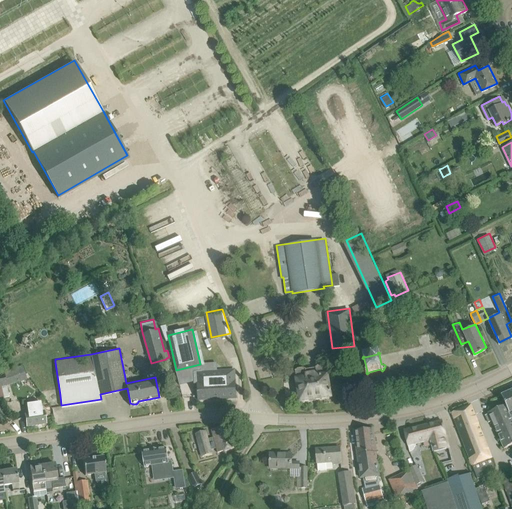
[(20,364),(19,360),(12,363),(13,366),(0,370),(0,396),(9,395),(6,383),(20,378),(23,384),(28,382),(26,376),(21,363),(20,364)]
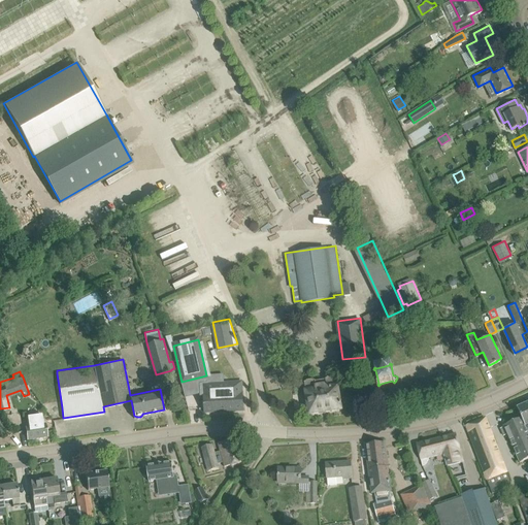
[(304,381),(309,412),(340,407),(340,404),(341,403),(341,399),(339,398),(336,375),(333,374),(327,375),(325,378),(316,379),(312,378),(306,379),(304,381)]
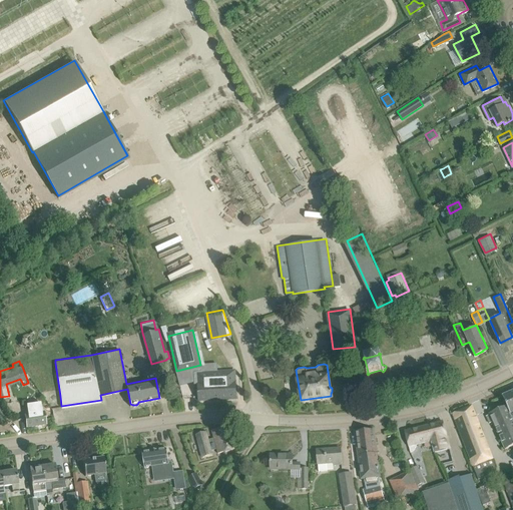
[(201,368),(193,371),(194,380),(194,383),(197,383),(197,387),(198,399),(236,398),(235,381),(234,371),(224,371),(217,371),(202,372),(201,368)]
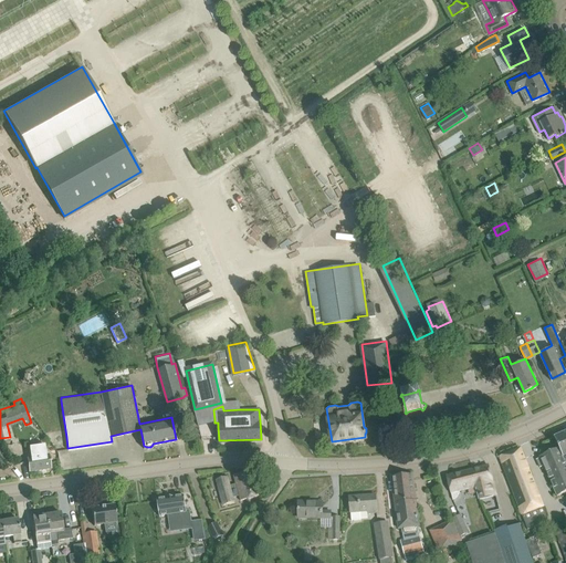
[(565,429),(557,434),(554,435),(558,446),(565,460),(565,429)]
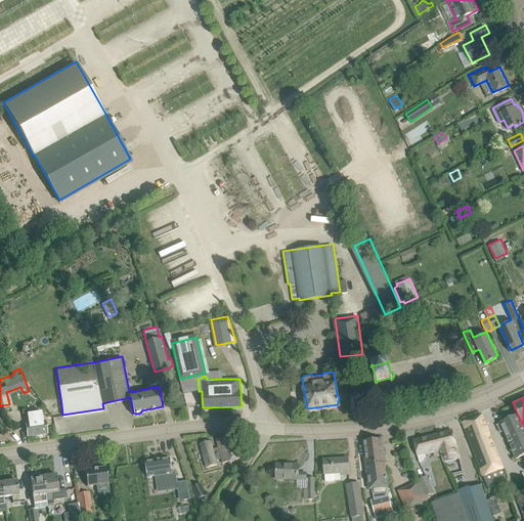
[(501,424),(497,425),(499,430),(504,429),(515,454),(516,457),(523,452),(523,426),(517,413),(499,420),(501,424)]
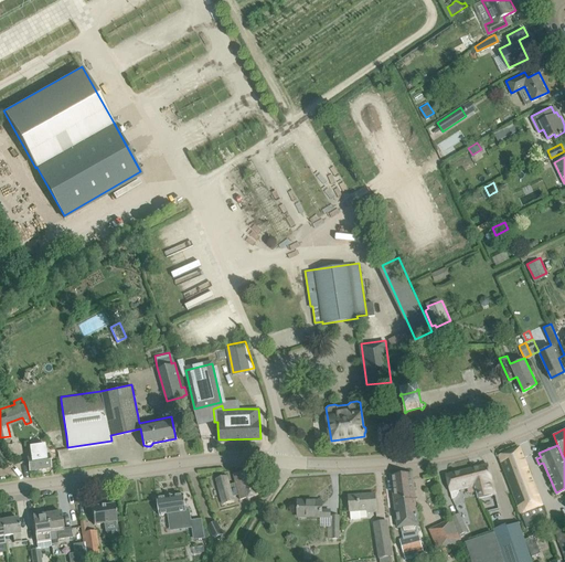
[(547,518),(520,446),(499,454),(528,526),(547,518)]
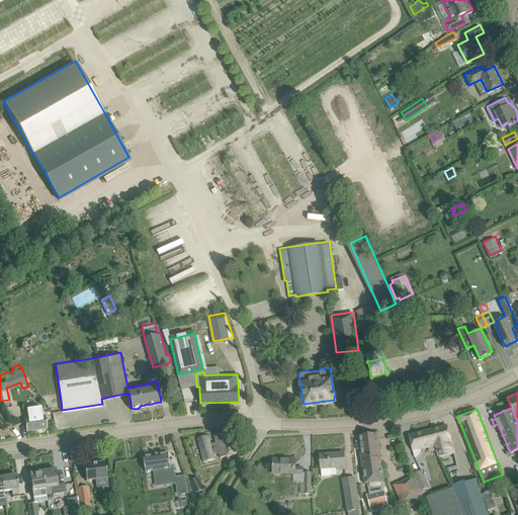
[(24,415),(26,429),(47,426),(45,413),(24,415)]
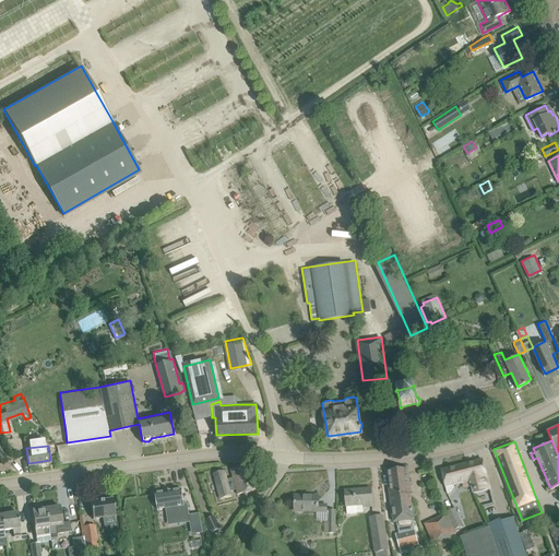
[(478,491),(490,487),(486,474),(483,457),(466,461),(471,477),(470,478),(473,492),(475,491),(480,505),(487,504),(485,496),(482,497),(480,493),(478,491)]
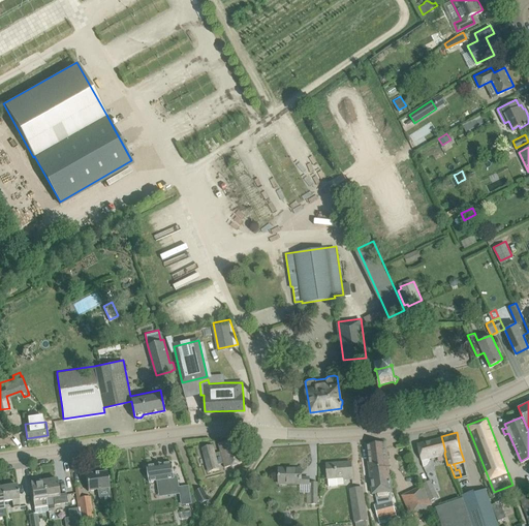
[(429,456),(444,453),(445,452),(441,436),(417,442),(421,458),(422,458),(424,465),(425,465),(427,464),(429,459),(429,456)]
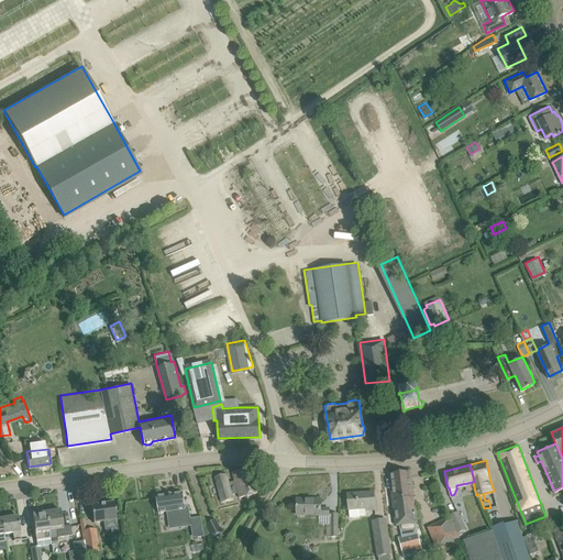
[(216,474),(218,485),(222,501),(233,497),(232,492),(238,491),(239,495),(256,491),(250,465),(232,470),(234,480),(228,481),(225,472),(216,474)]
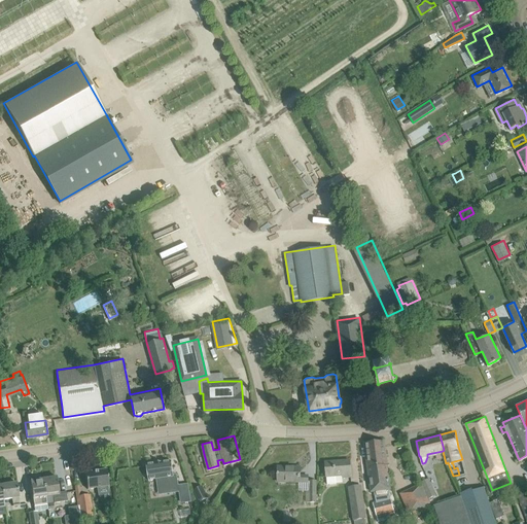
[(384,440),(364,442),(366,452),(371,489),(374,489),(376,499),(373,500),(377,516),(387,514),(394,512),(390,497),(389,487),(390,487),(385,450),(384,440)]
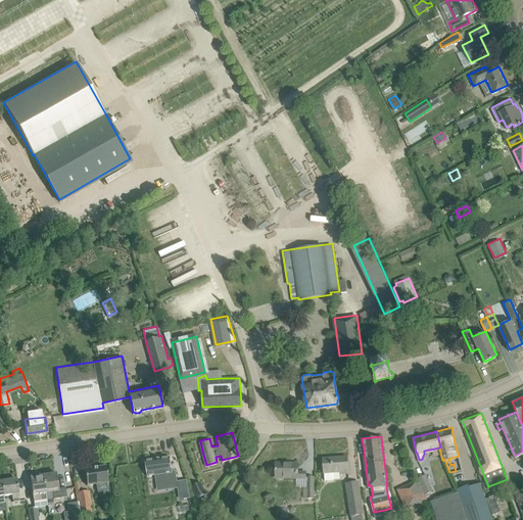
[(170,455),(145,459),(147,474),(155,473),(156,482),(177,479),(175,468),(172,469),(170,455)]
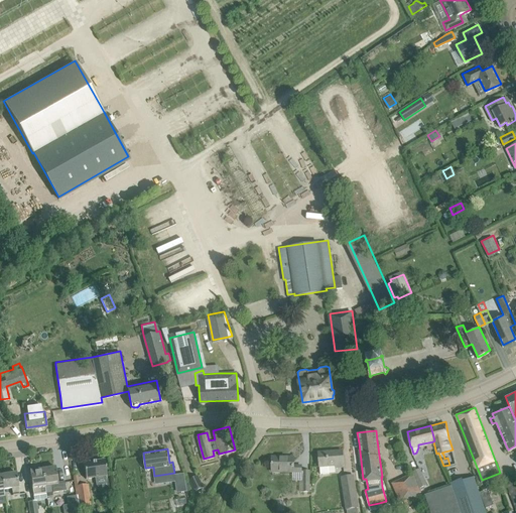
[(319,465),(320,472),(329,471),(329,464),(336,464),(336,465),(344,465),(344,460),(343,450),(318,451),(319,461),(319,465)]
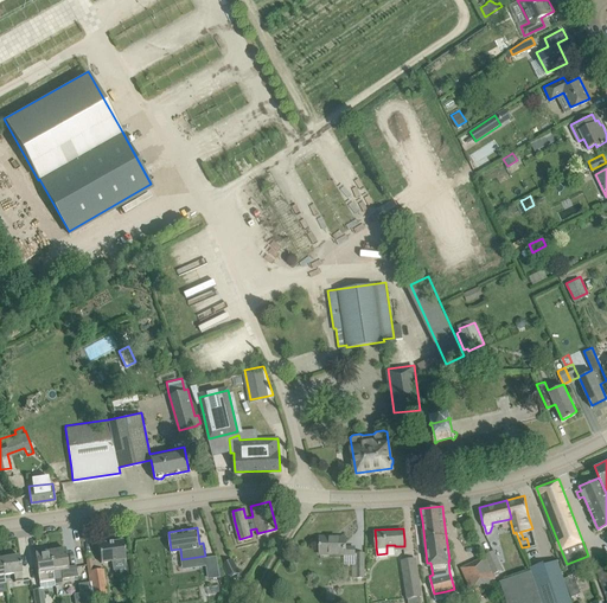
[(319,544),(319,553),(344,553),(355,553),(355,551),(355,550),(355,545),(345,545),(345,536),(320,536),(320,543),(319,543),(319,544)]
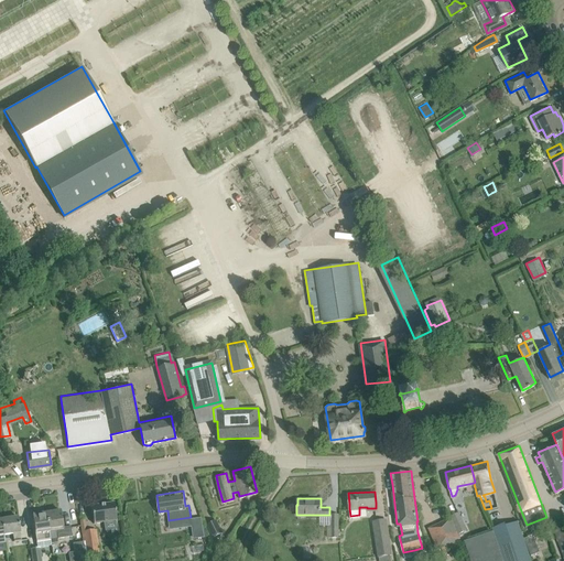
[(114,500),(91,504),(94,521),(104,519),(105,529),(117,527),(116,518),(117,518),(114,500)]
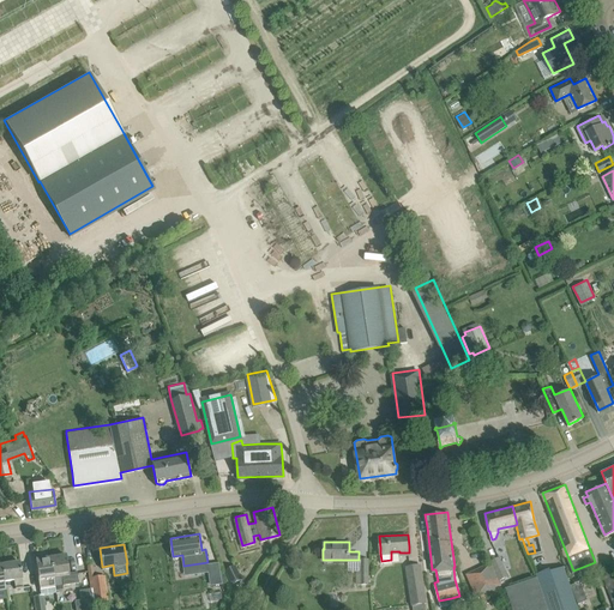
[(40,586),(55,584),(50,555),(44,556),(43,553),(35,554),(40,586)]
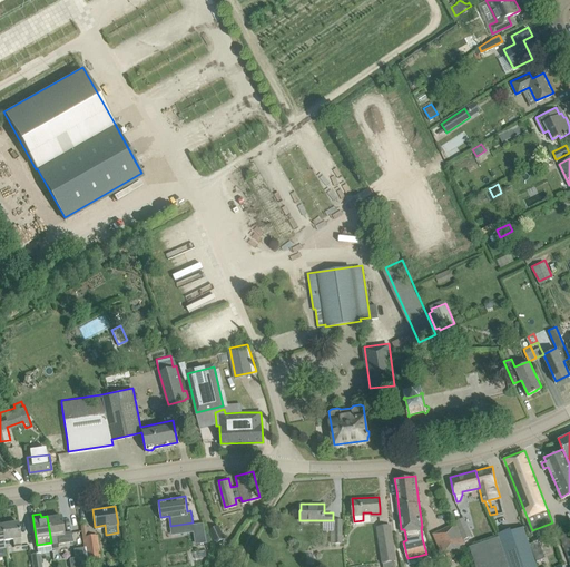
[(61,514),(47,516),(50,535),(57,534),(58,541),(72,540),(71,529),(64,530),(61,514)]
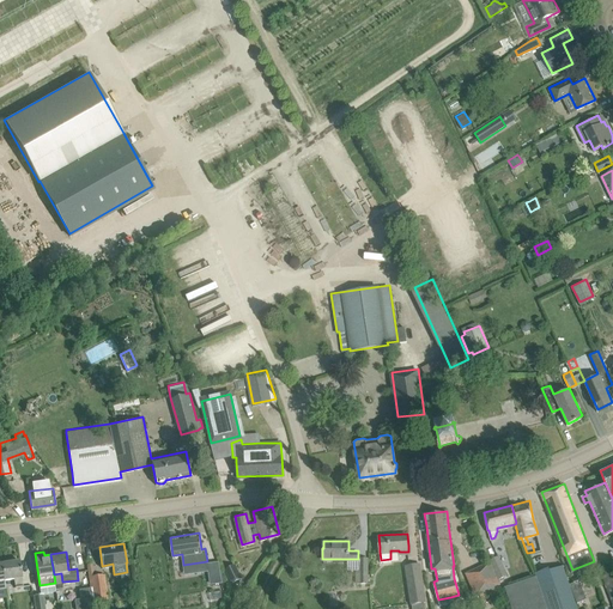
[(489,558),(490,559),(497,578),(507,574),(498,554),(489,558)]
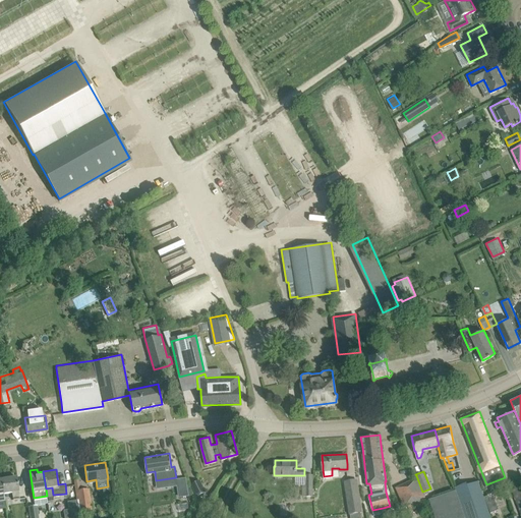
[(303,483),(303,494),(311,495),(312,472),(304,472),(304,473),(304,475),(304,483),(303,483)]
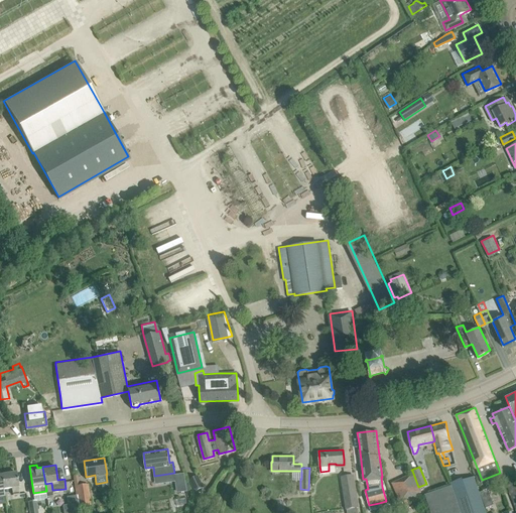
[(16,471),(1,473),(3,487),(11,486),(13,493),(19,492),(18,485),(16,471)]
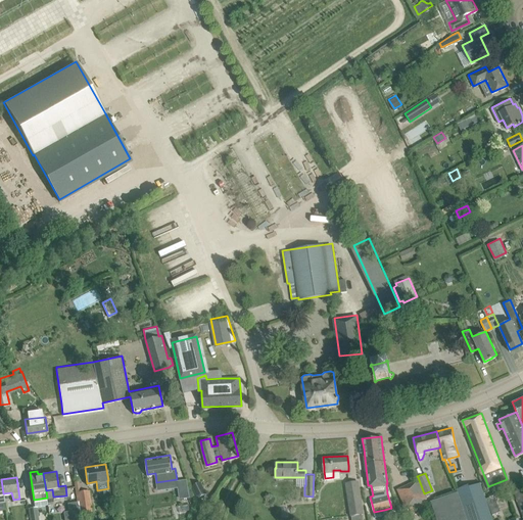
[(424,493),(418,477),(396,487),(406,508),(408,507),(409,510),(425,503),(424,500),(426,500),(424,493)]
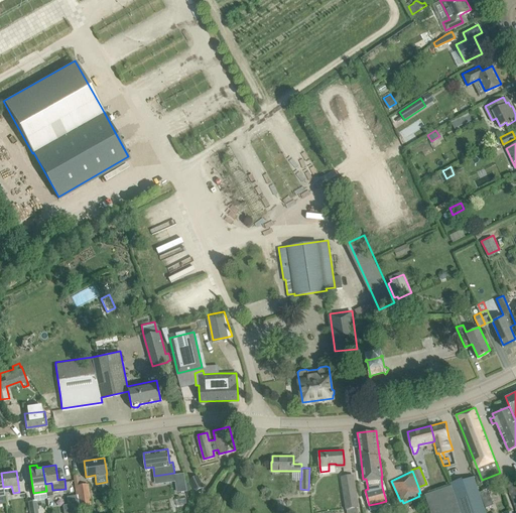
[(184,472),(176,473),(178,491),(186,490),(184,472)]
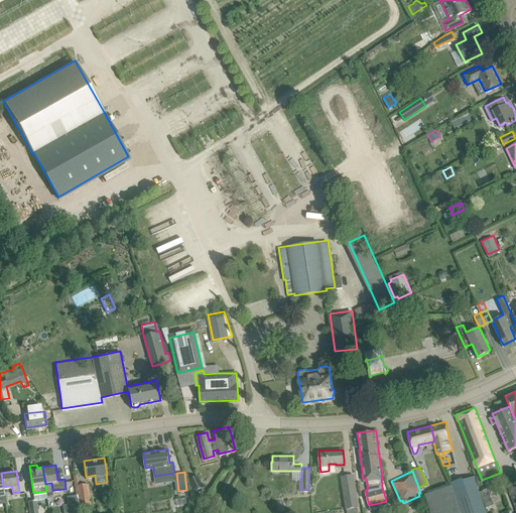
[(354,473),(340,475),(346,508),(346,512),(351,512),(358,512),(357,506),(359,506),(354,473)]
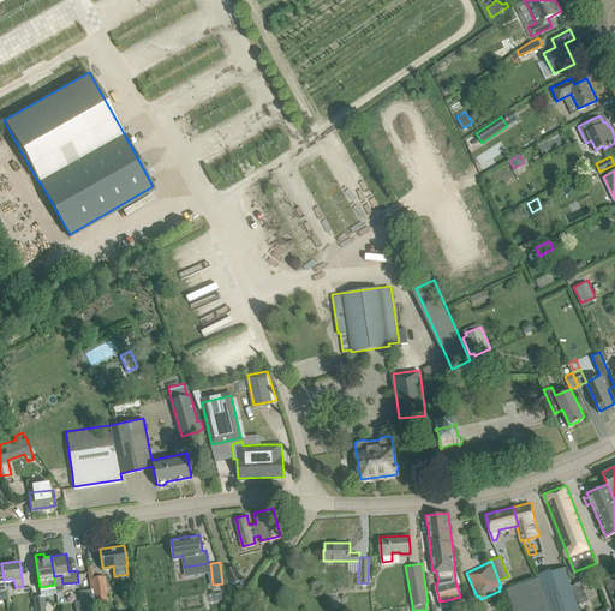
[(226,569),(233,583),(242,579),(234,564),(226,569)]
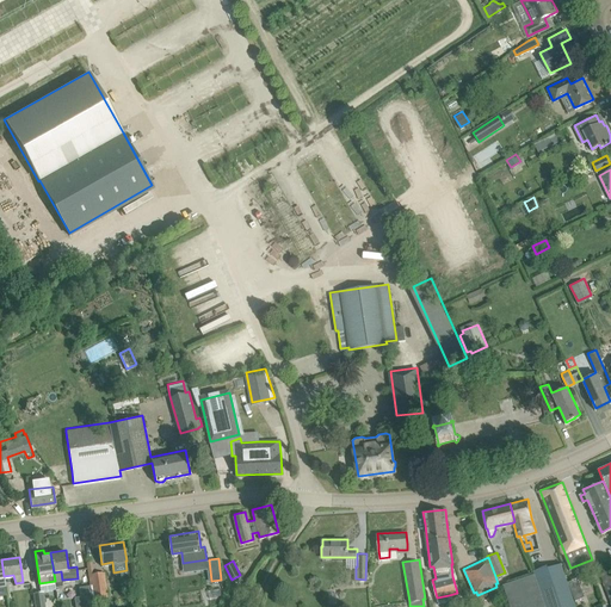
[(610,563),(610,561),(597,565),(610,601),(610,563)]
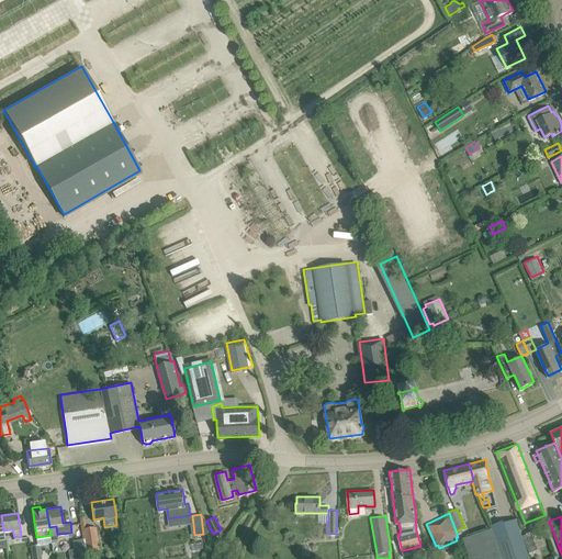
[(492,527),(462,537),(469,557),(470,558),(529,558),(516,520),(517,518),(517,517),(504,523),(503,521),(491,525),(492,527)]
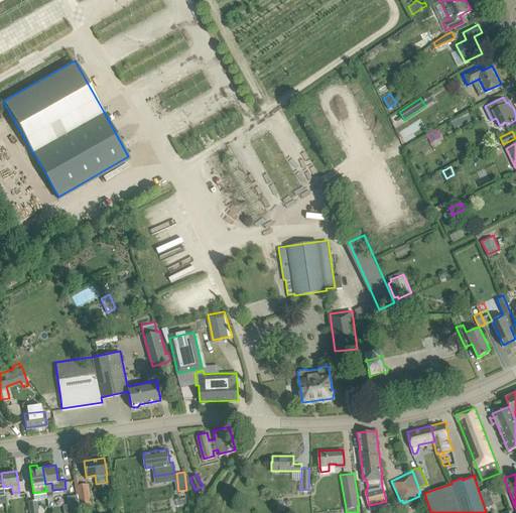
[(483,489),(480,490),(486,506),(494,503),(488,490),(495,487),(492,479),(485,482),(486,485),(482,486),(483,489)]
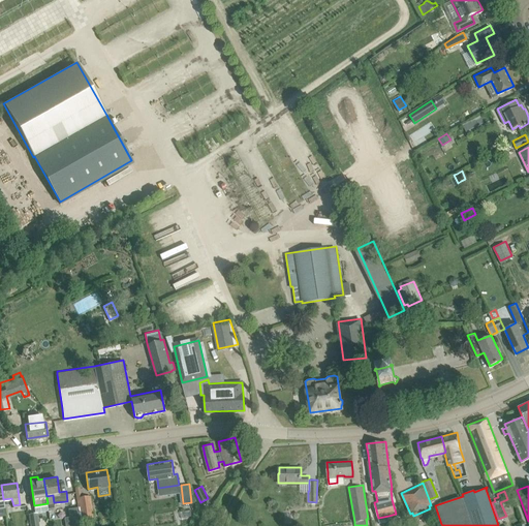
[(79,496),(82,517),(92,515),(89,495),(79,496)]
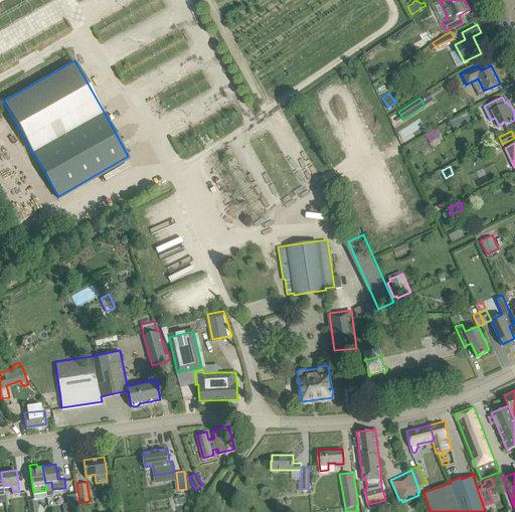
[(62,501),(63,511),(78,509),(75,492),(67,493),(68,500),(62,501)]
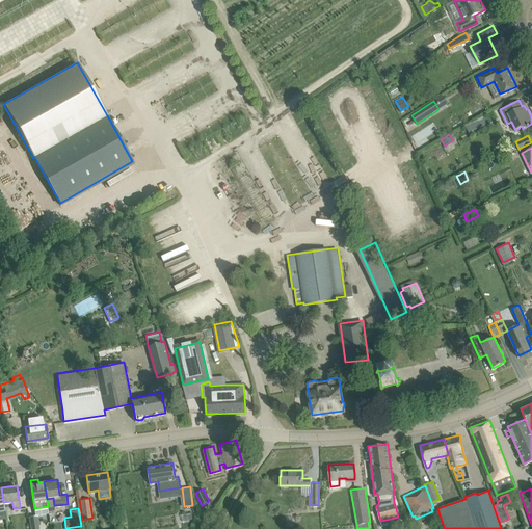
[(40,528),(37,514),(29,516),(30,528),(40,528)]
